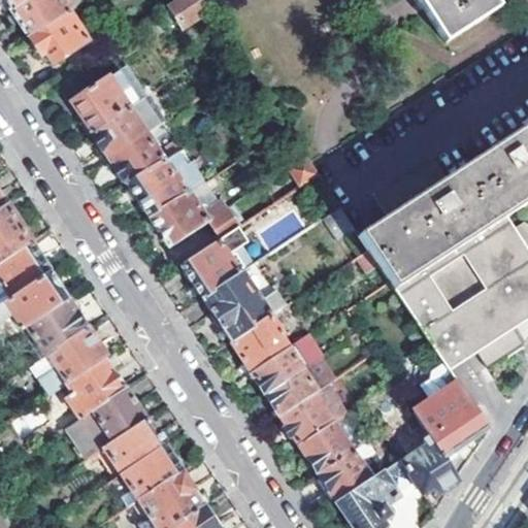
[(2,0),(10,11),(26,0),(2,0)]
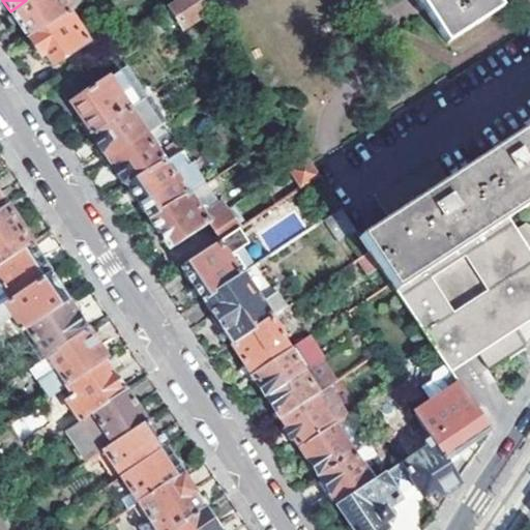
[(68,11),(72,9),(66,0),(26,0),(10,11),(29,39),(68,11)]
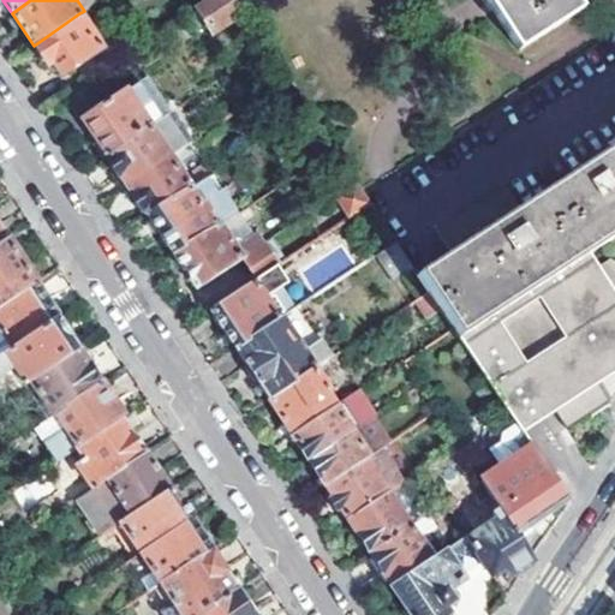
[(237,0),(206,0),(197,6),(215,31),(245,12),(237,0)]
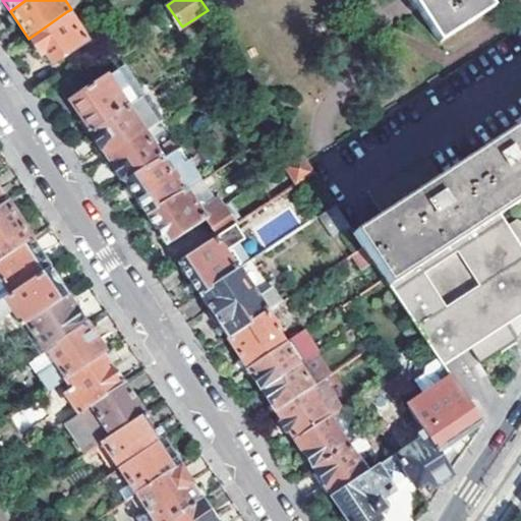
[(412,0),(439,41),(491,7),(486,0),(412,0)]
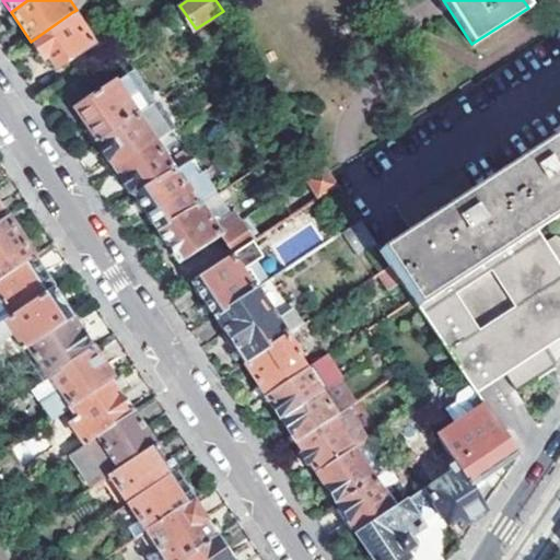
[(48,57),(55,67),(93,44),(72,12),(31,42),(44,60),(48,57)]
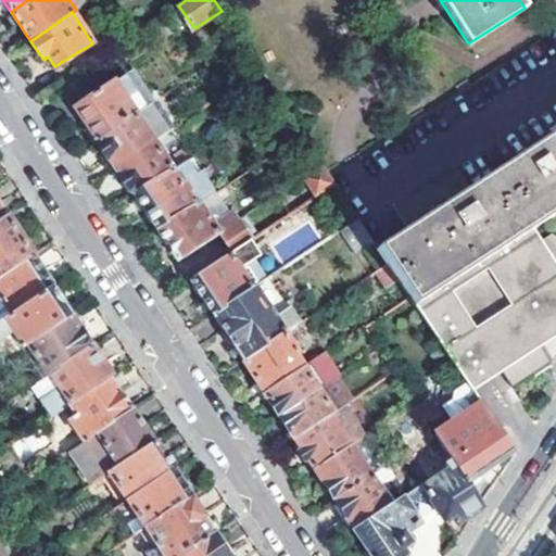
[(76,108),(97,139),(135,114),(147,106),(125,75),(76,108)]
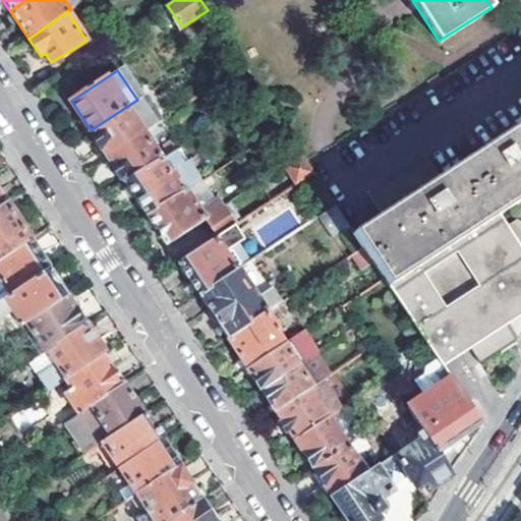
[(145,133),(126,107),(91,130),(108,157),(145,133)]
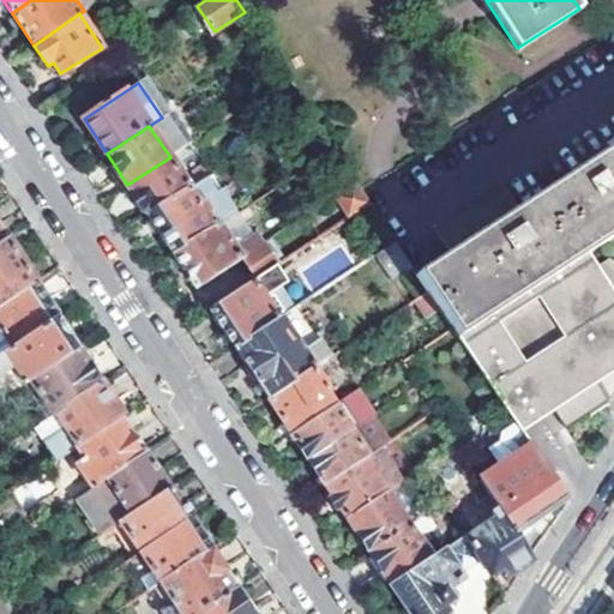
[(613,146),(516,211),(446,256),(419,274),(459,336),(533,289),(587,254),(613,236),(613,146)]
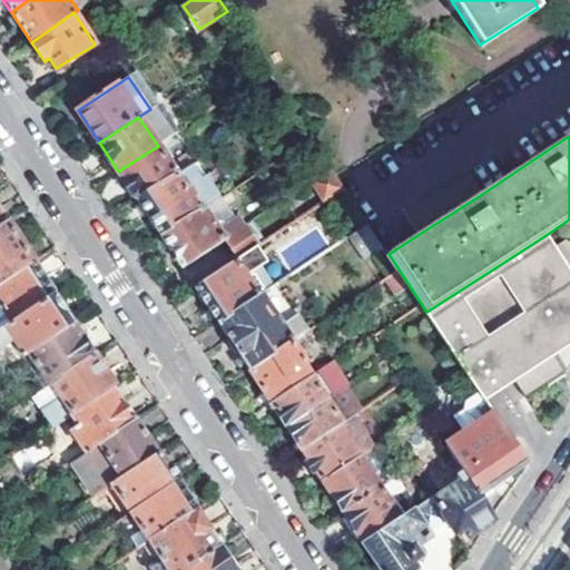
[(158,146),(118,172),(136,198),(175,172),(158,146)]
